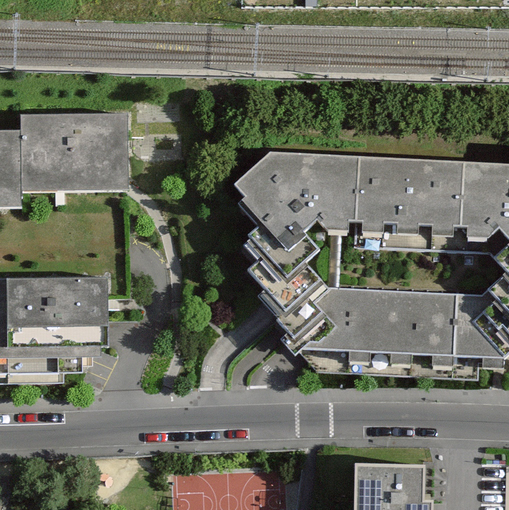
[(21,114),(21,129),(21,188),(130,188),(130,114),(21,114)]
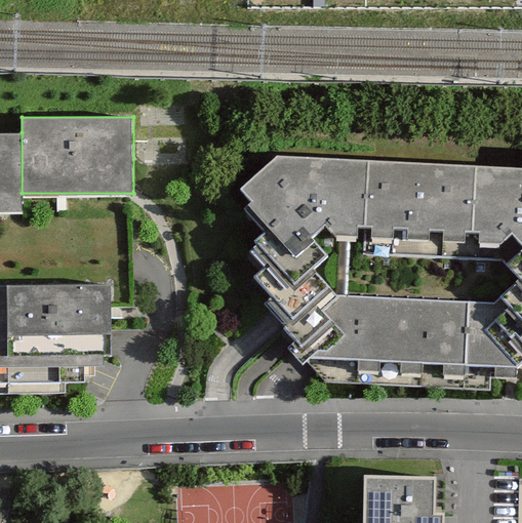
[(0,210),(22,210),(22,193),(22,132),(0,131),(0,210)]
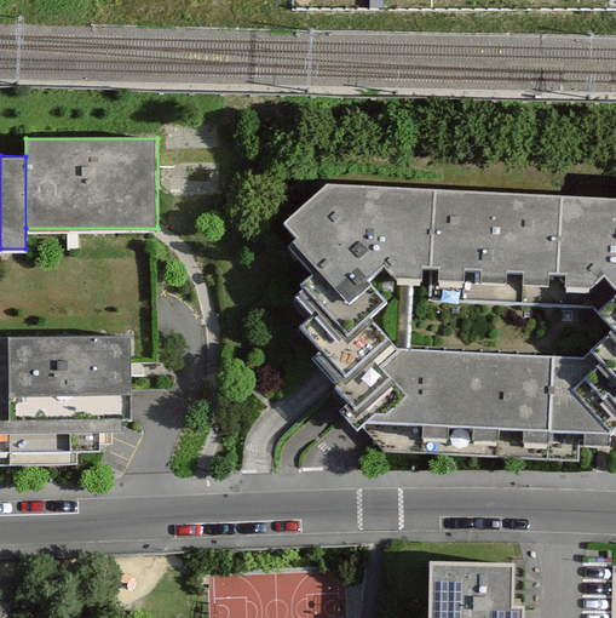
[(615,196),(327,183),(285,222),(298,235),(288,245),(315,276),(293,297),(311,316),(303,325),(322,348),(310,360),(366,423),(614,435),(615,433),(615,196)]
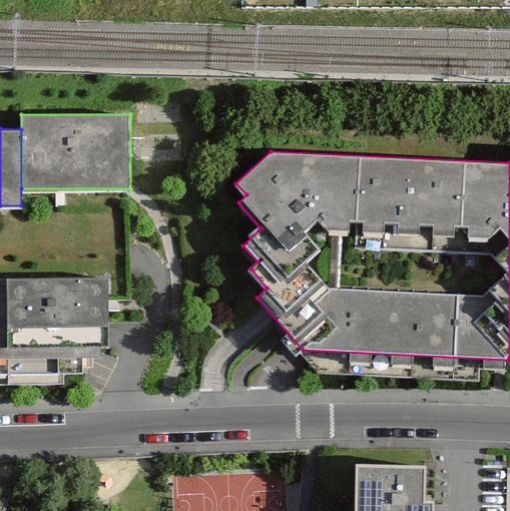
[(0,346),(12,346),(12,280),(0,280),(0,346)]
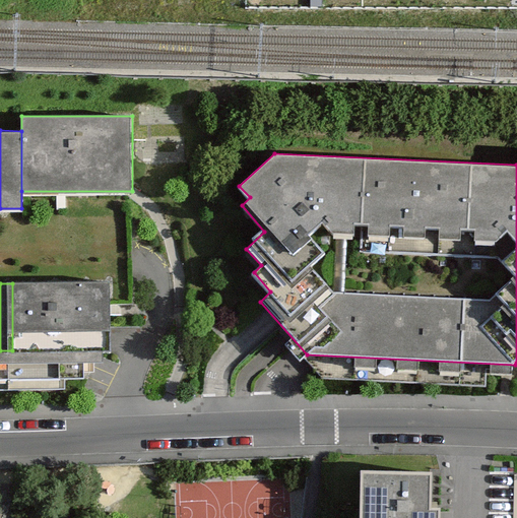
[(12,283),(12,350),(109,350),(109,283),(12,283)]
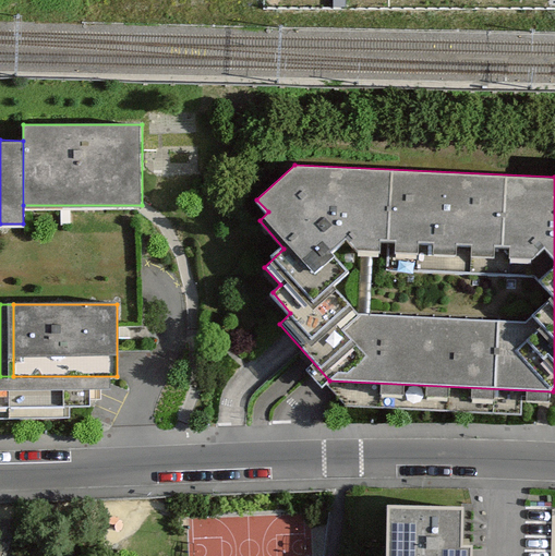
[(462,506),(388,505),(386,555),(468,555),(469,544),(461,544),(462,506)]
